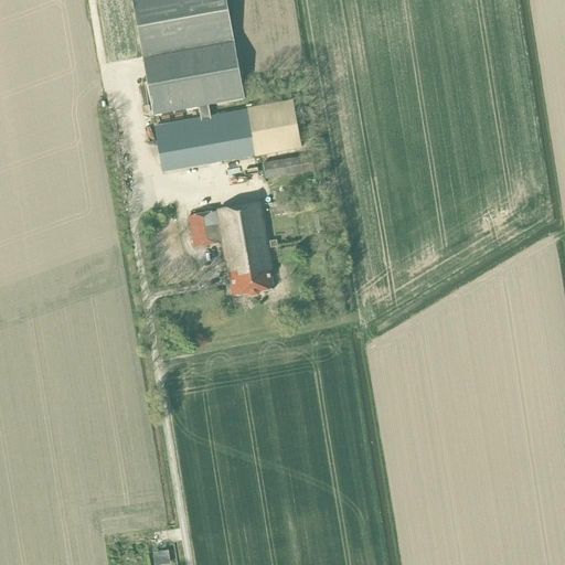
[(244,99),(234,41),(227,0),(131,0),(153,116),(199,107),(201,118),(155,127),(163,172),(301,149),(292,103),(255,109),(255,105),(246,106),(246,110),(210,117),(208,106),(244,99)]
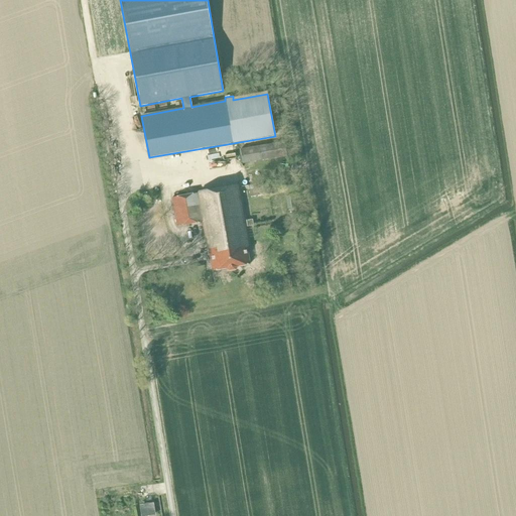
[(285,142),(241,149),(243,164),(287,156),(285,142)]
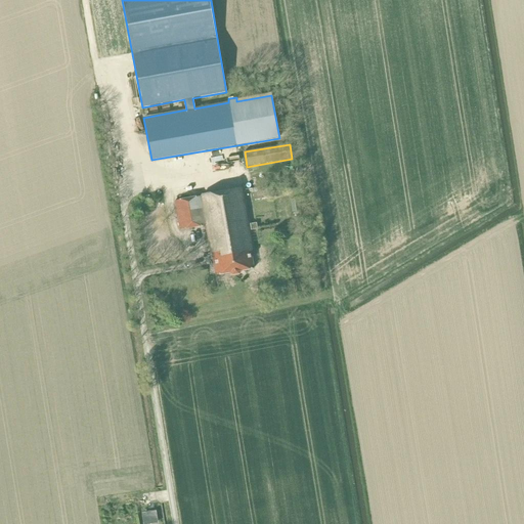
[(250,230),(257,229),(256,223),(249,224),(243,188),(201,195),(201,197),(174,201),(179,230),(206,225),(211,253),(212,253),(216,275),(230,272),(230,273),(232,275),(238,274),(241,271),(253,268),(251,251),(254,251),(250,230)]
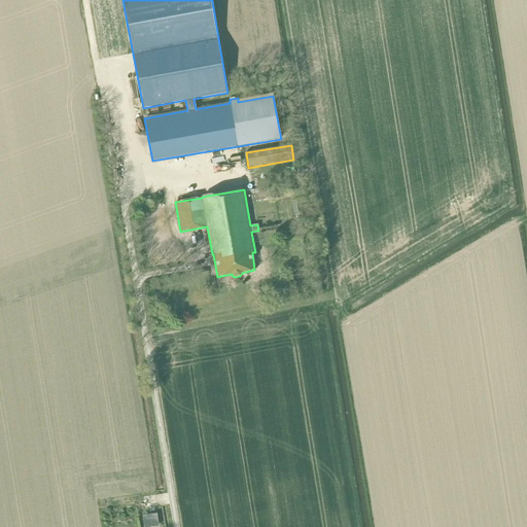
[(304,213),(296,214),(296,221),(305,221),(304,213)]
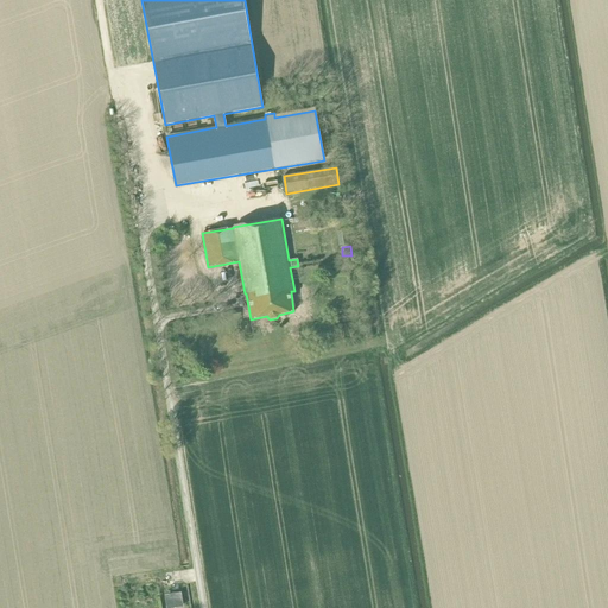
[(173,594),(175,607),(177,607),(184,607),(182,593),(173,594)]
